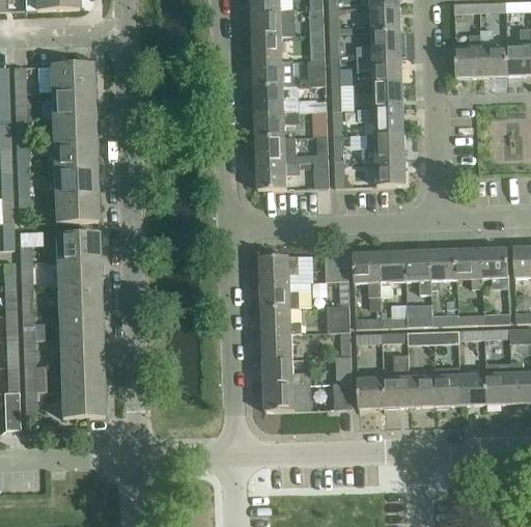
[(24,0),(25,10),(36,9),(35,0),(24,0)]
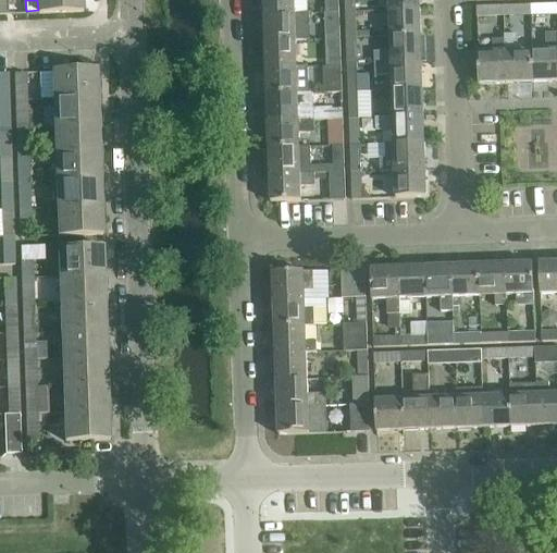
[(83,9),(82,0),(37,0),(38,10),(83,9)]
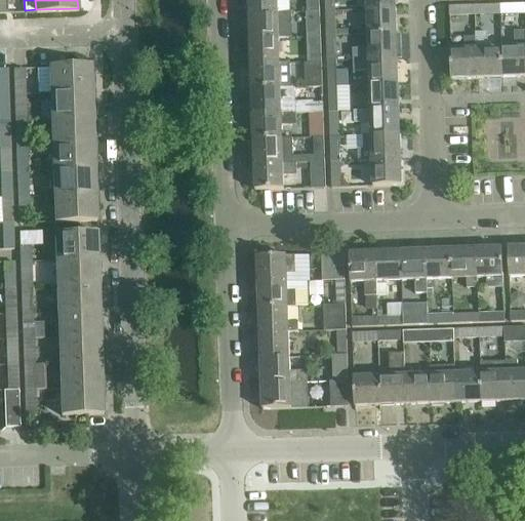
[(249,0),(249,10),(278,9),(277,0),(249,0)]
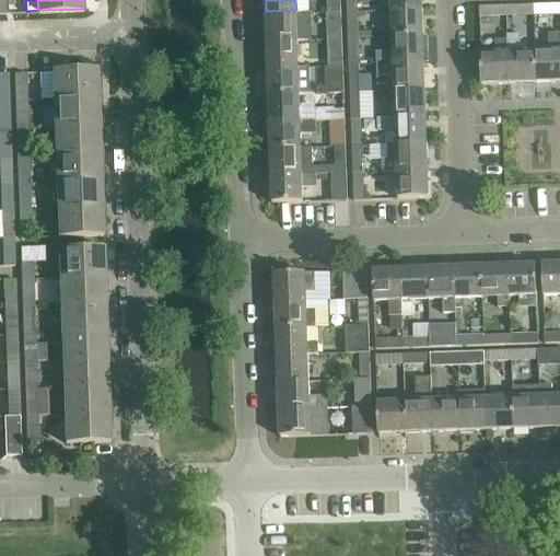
[(341,9),(340,0),(329,0),(329,9),(341,9)]
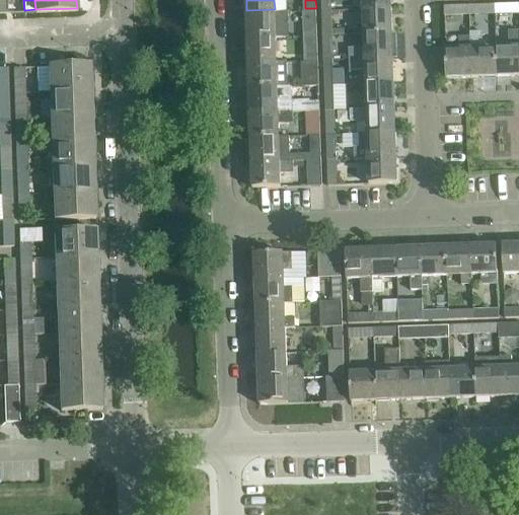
[(320,0),(321,8),(329,8),(329,0),(320,0)]
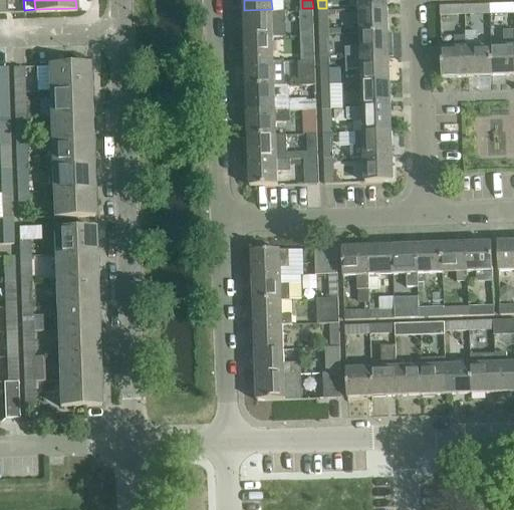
[(490,11),(489,1),(464,2),(465,12),(490,11)]
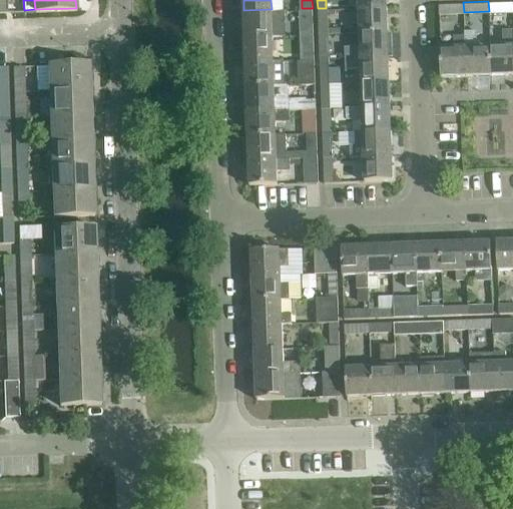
[(512,1),(488,1),(489,11),(512,10),(512,1)]
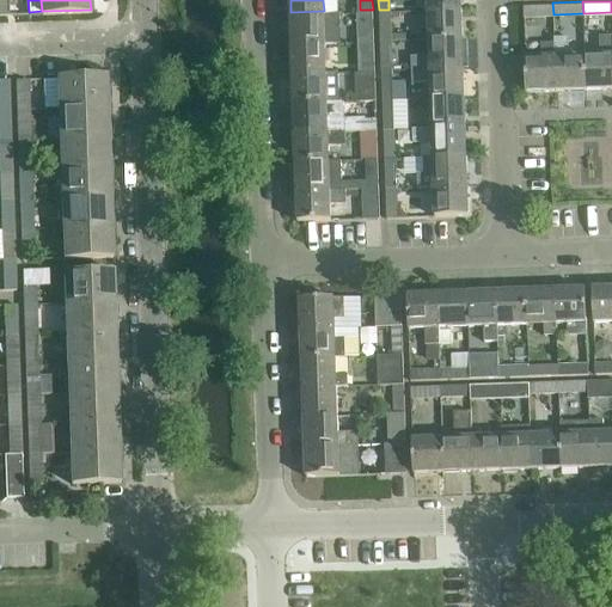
[(554,14),(552,2),(524,4),(525,14),(554,14)]
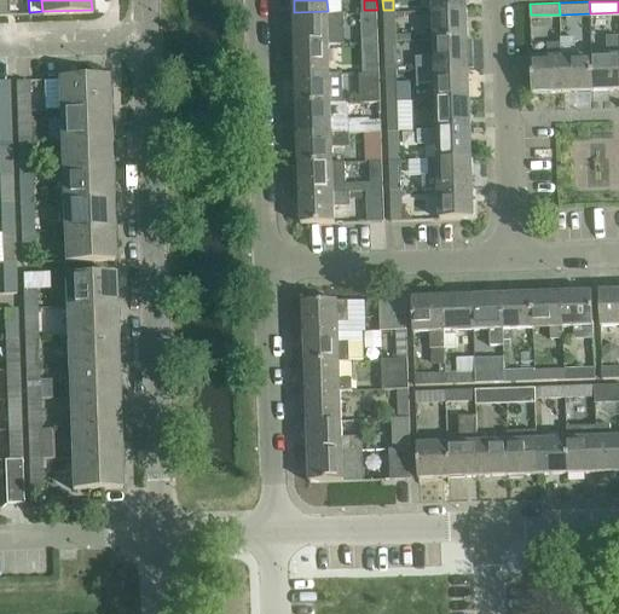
[(468,38),(467,7),(433,9),(434,38),(468,38)]
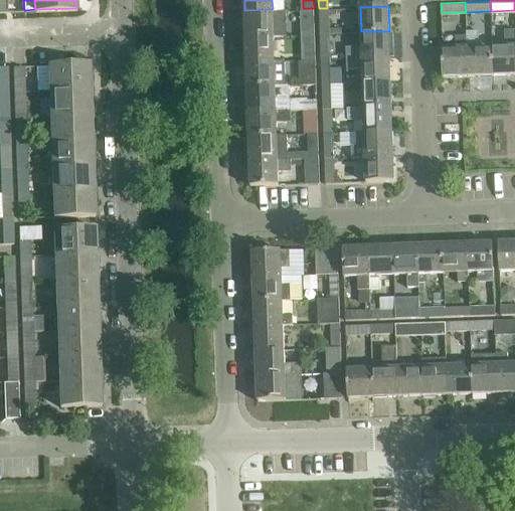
[(314,8),(303,8),(300,8),(300,33),(315,33),(314,8)]
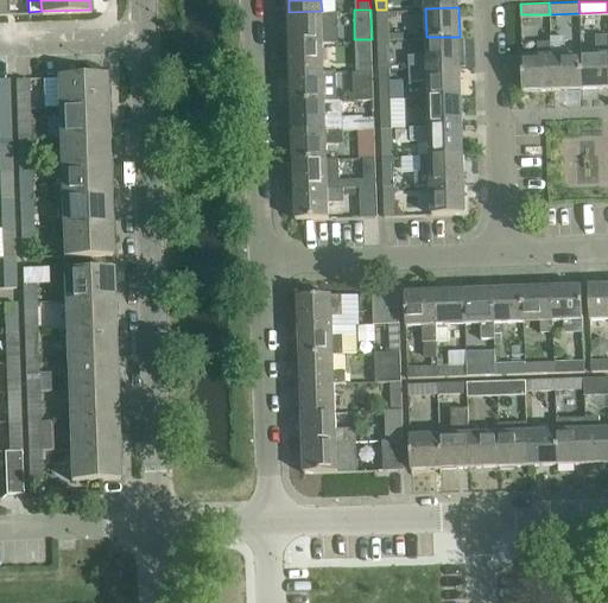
[(387,38),(386,10),(377,10),(378,39),(387,38)]
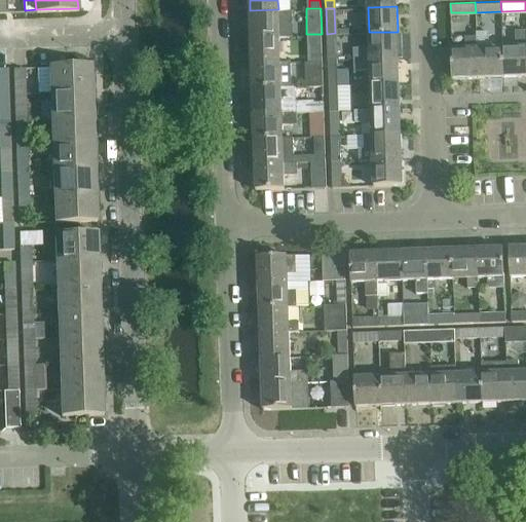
[(293,9),(278,9),(250,10),(251,36),(279,35),(292,35),(291,22),(293,22),(293,9)]
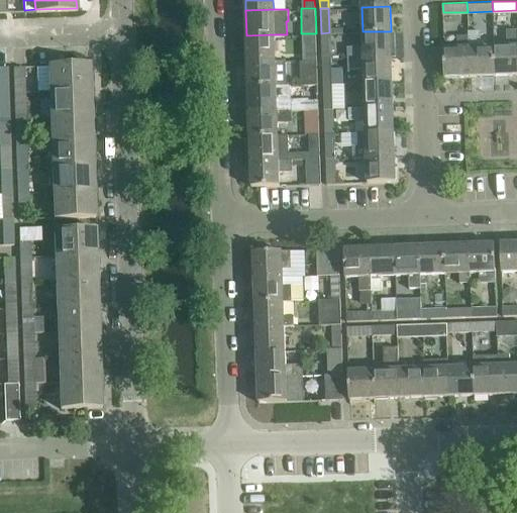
[(363,31),(364,44),(346,44),(347,57),(364,57),(392,56),(392,44),(396,44),(395,32),(391,32),(391,31),(363,31)]
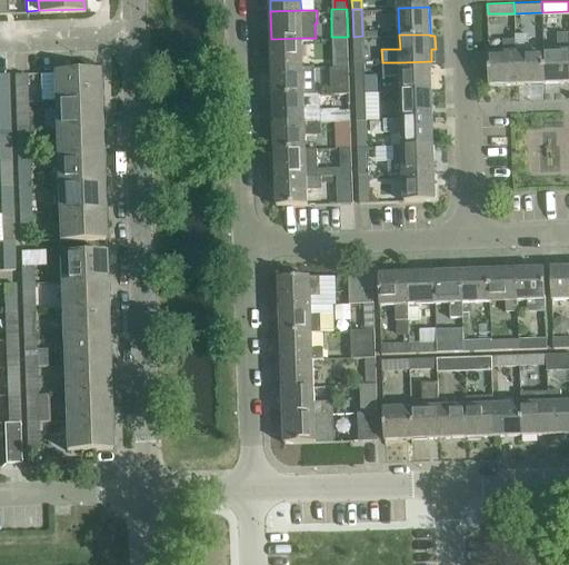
[(517,39),(515,39),(516,81),(545,80),(543,50),(530,50),(530,35),(517,35),(517,39)]
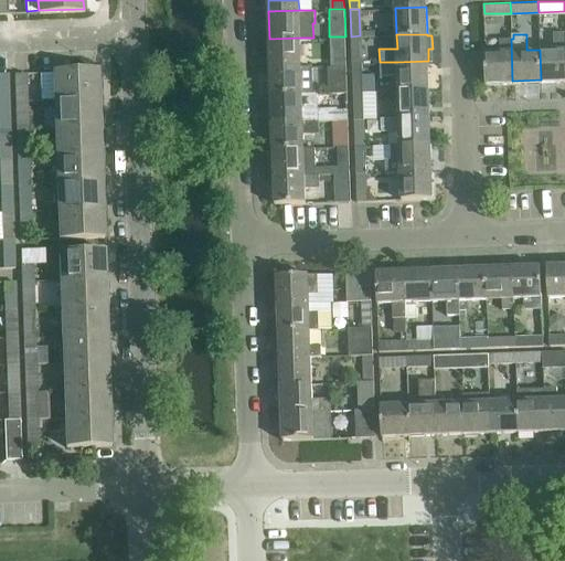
[(360,35),(351,36),(352,63),(361,63),(360,35)]
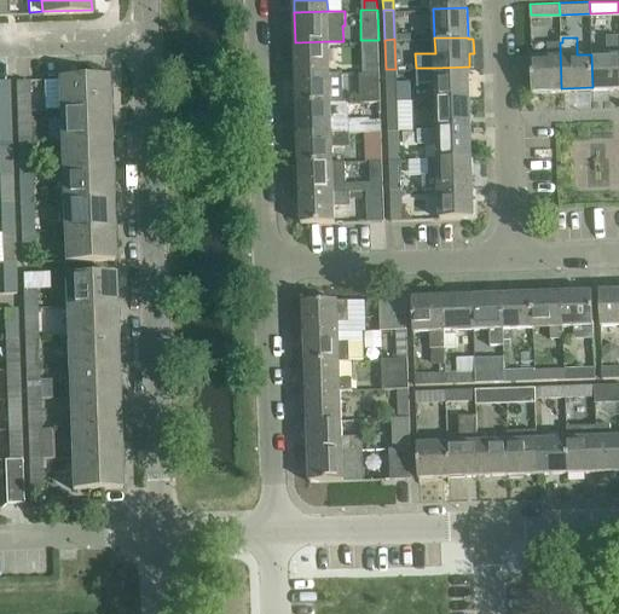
[(379,69),(379,40),(360,40),(362,70),(366,70),(379,69)]
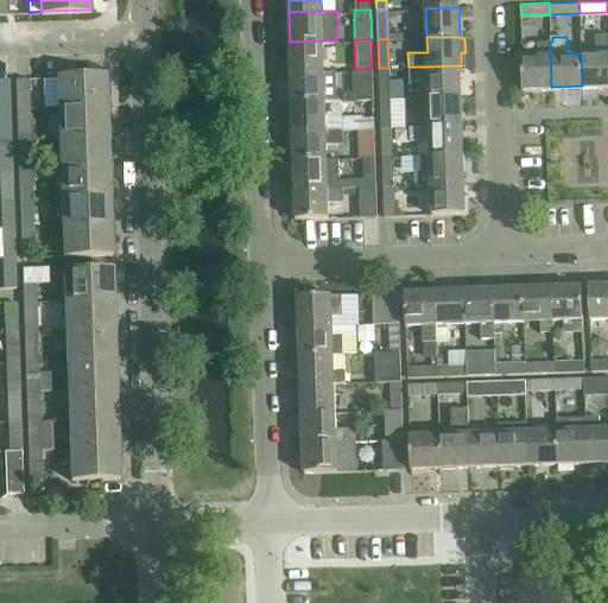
[(324,69),(323,40),(290,42),(291,70),(324,69)]
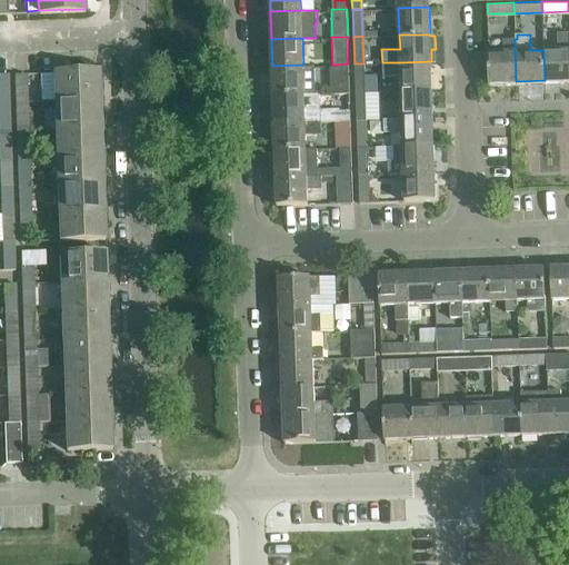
[(516,81),(515,39),(502,39),(503,53),(489,53),(489,82),(516,81)]
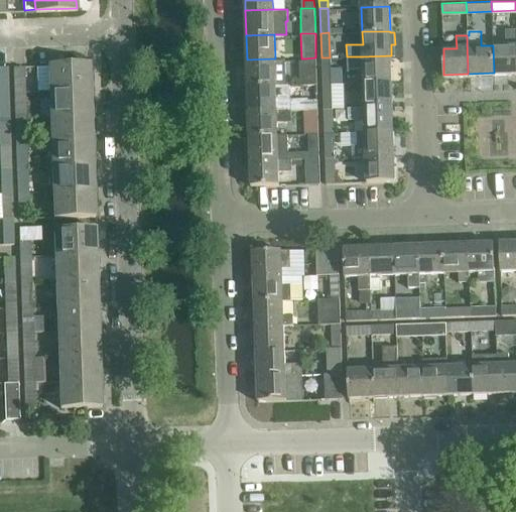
[(515,44),(493,45),(494,73),(515,72),(515,44)]
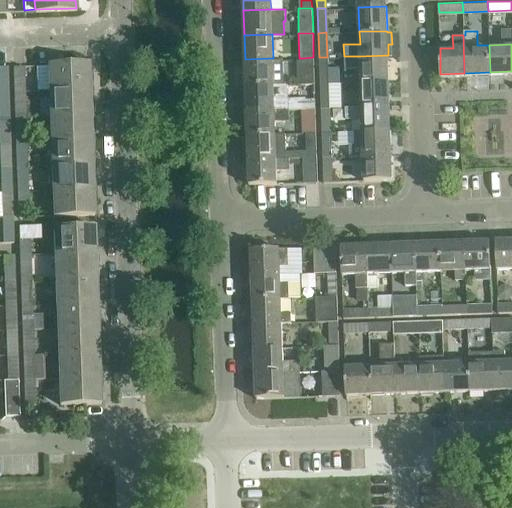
[(388,55),(360,56),(361,80),(389,79),(388,55)]
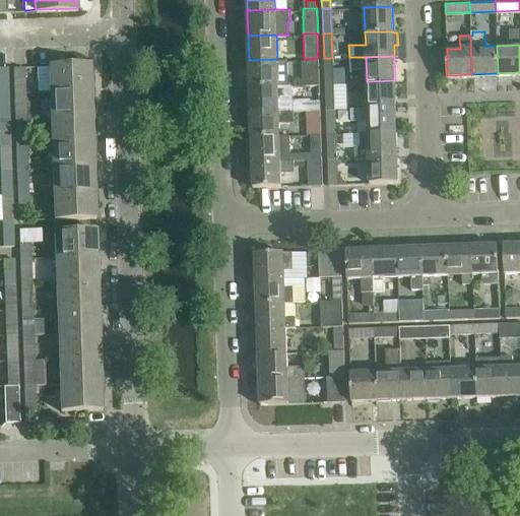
[(318,58),(308,59),(309,83),(319,83),(318,58)]
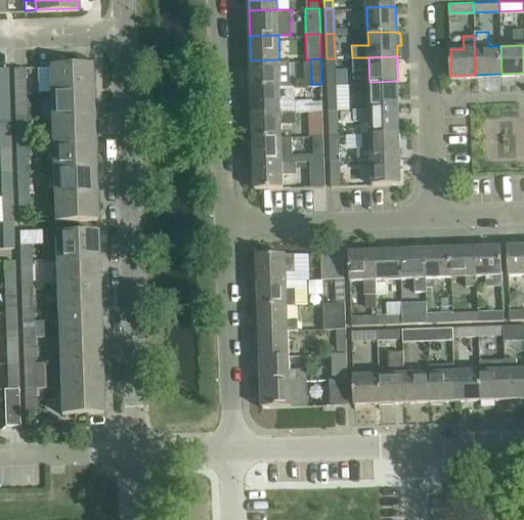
[(336,83),(335,58),(326,58),(328,83),(336,83)]
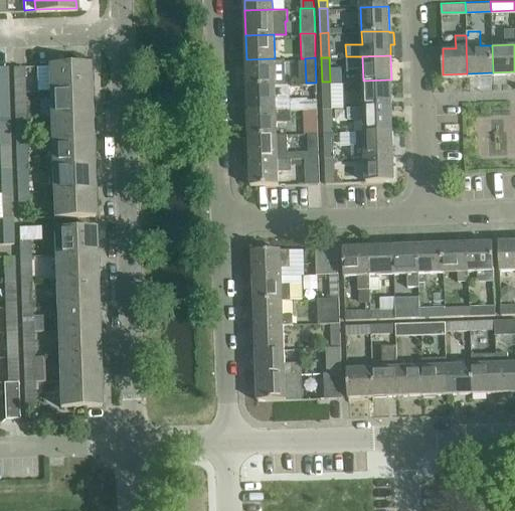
[(285,58),(275,58),(246,59),(247,84),(286,82),(285,58)]
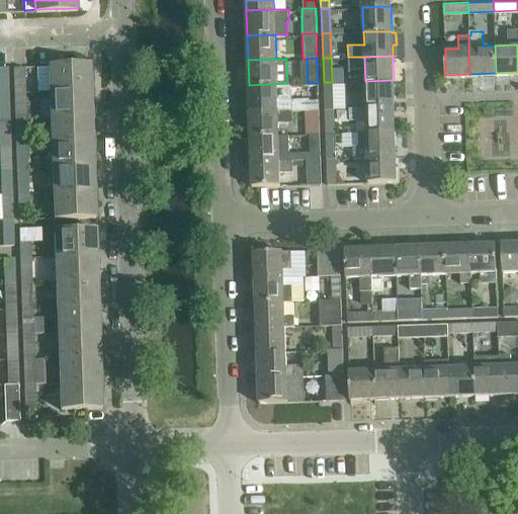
[(50,89),(91,88),(90,62),(49,64),(50,89)]
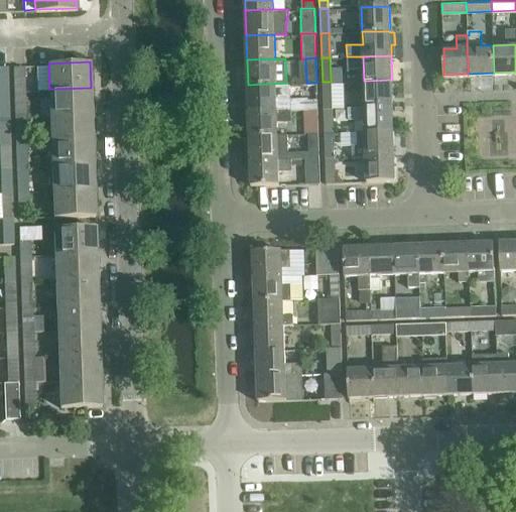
[(0,91),(8,91),(8,66),(0,65),(0,91)]
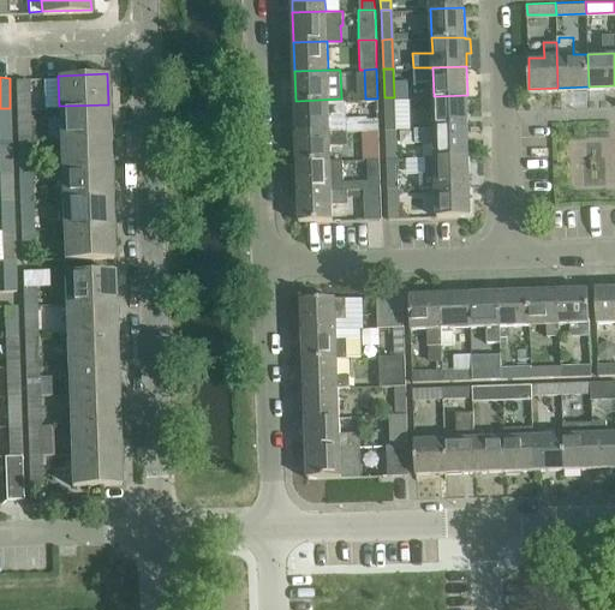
[(18,108),(30,107),(29,77),(17,77),(18,108)]
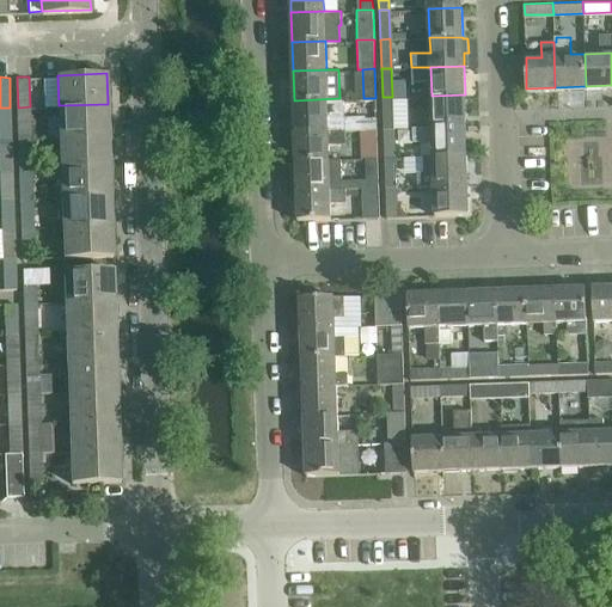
[(465,94),(432,96),(433,127),(466,126),(465,94)]
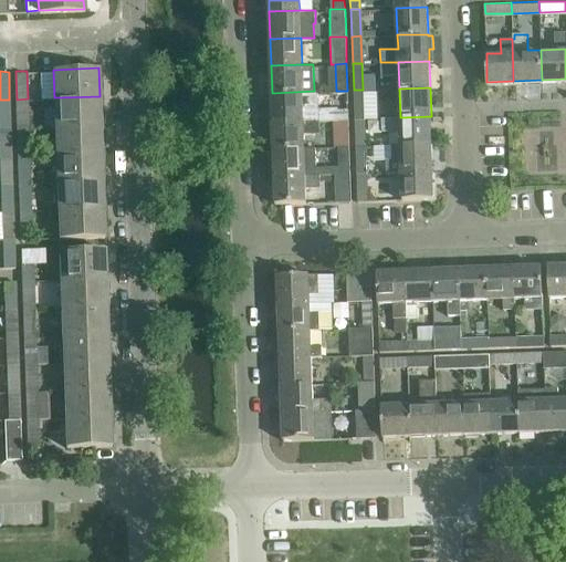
[(363,90),(354,90),(355,118),(364,118),(363,90)]
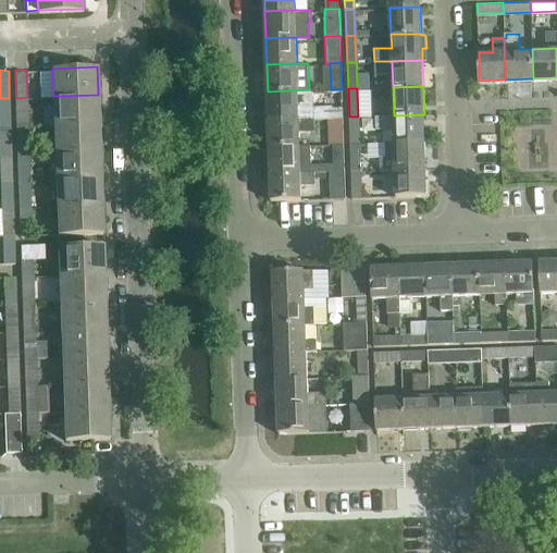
[(313,89),(309,89),(268,91),(269,119),(314,118),(313,89)]
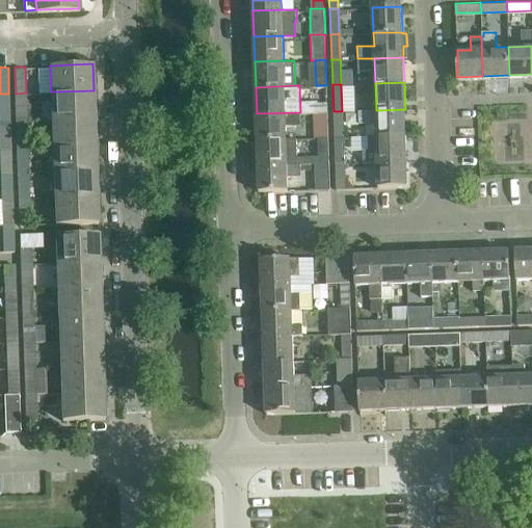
[(326,85),(316,85),(316,111),(327,111),(326,85)]
